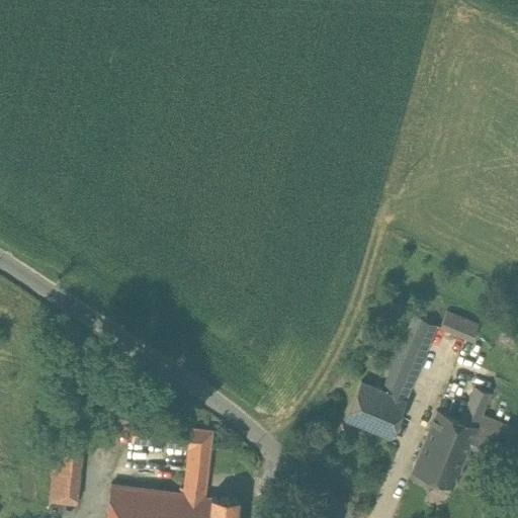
[(479,323),(446,310),(440,327),(471,340),(479,323)]
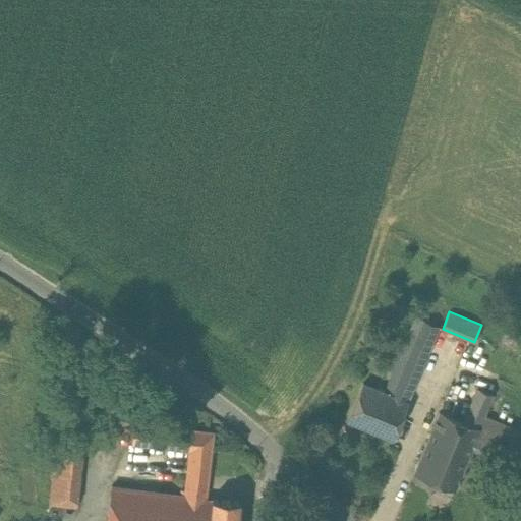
[(416,316),(385,392),(407,402),(439,326),(416,316)]
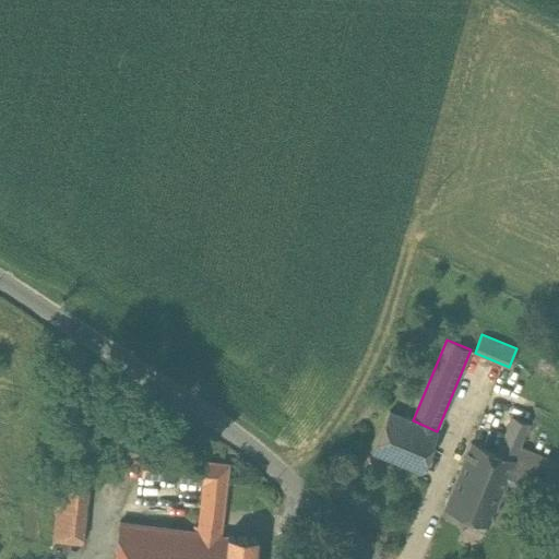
[(413,420),(390,412),(372,452),(421,472),(438,431),(437,431),(413,420)]
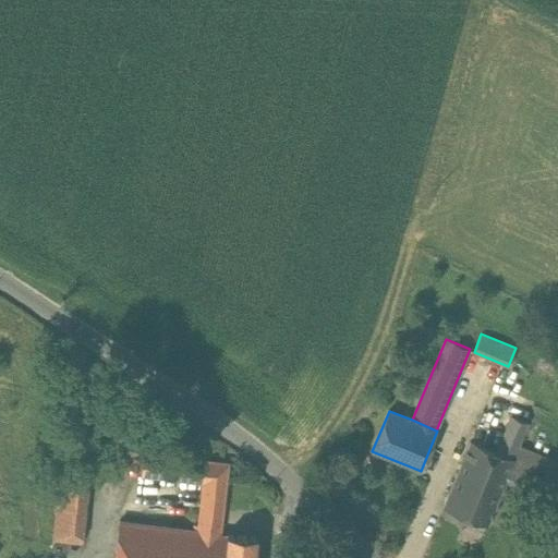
[(511,415),(497,451),(512,458),(518,446),(528,422),(511,415)]
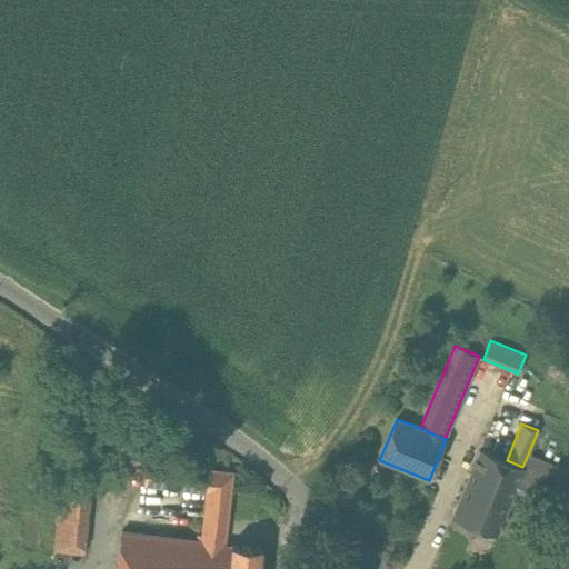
[(93,457),(68,455),(69,448),(65,448),(57,526),(87,528),(93,457)]
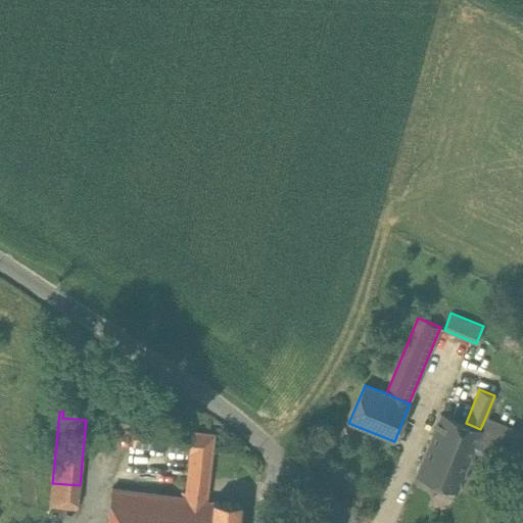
[(466,423),(440,414),(428,445),(469,462),(473,452),(481,430),(480,429),(466,423)]
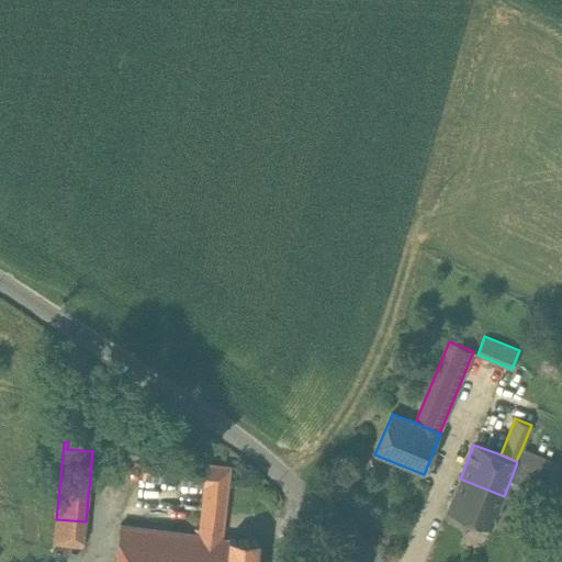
[(561,463),(521,449),(516,461),(517,462),(508,485),(561,505),(561,463)]
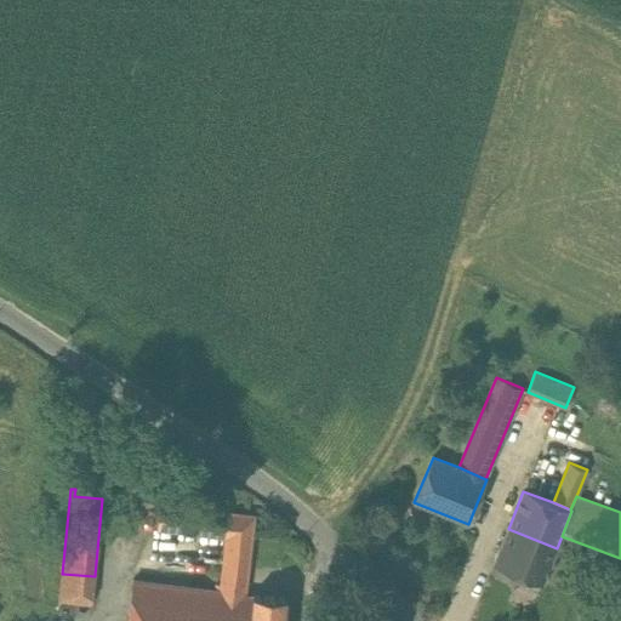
[(215,590),(132,580),(127,620),(224,620),(228,620),(229,593),(245,594),(254,514),(160,503),(157,529),(226,537),(220,584),(216,584),(215,590)]
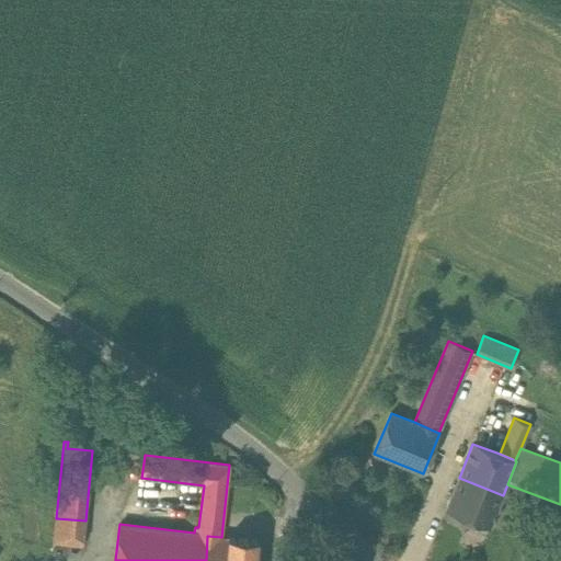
[(503,495),(459,478),(446,510),(490,527),(493,517),(495,518),(495,516),(494,516),(503,495)]
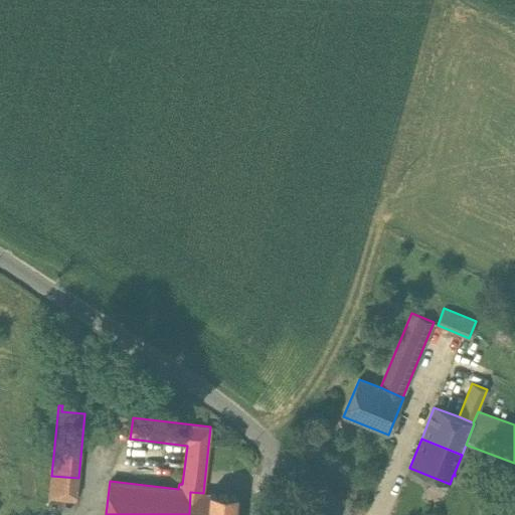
[(78,478),(51,476),(49,499),(76,501),(78,478)]
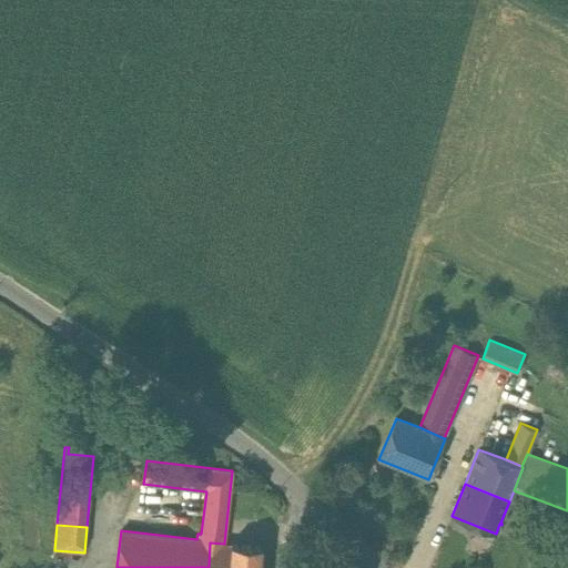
[(259,567),(262,546),(231,544),(231,545),(224,544),(210,543),(209,567),(205,567),(259,567)]
